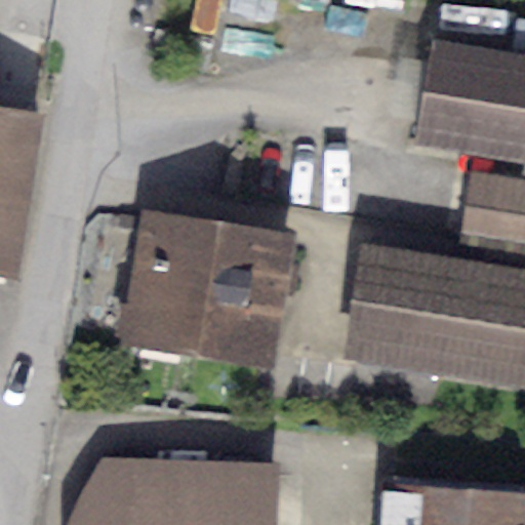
[(524,56),(431,40),(412,146),(524,164),(524,56)]
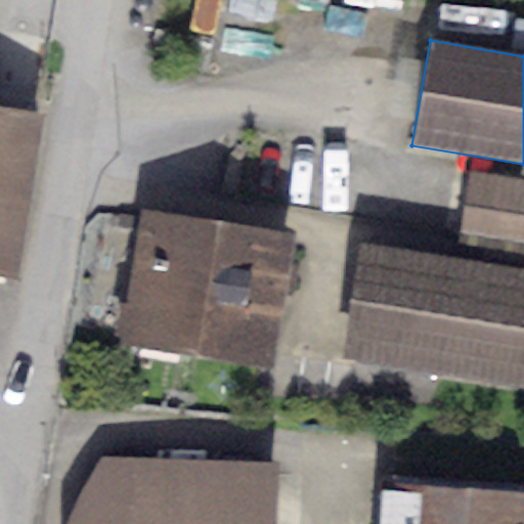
[(44,116),(0,108),(0,278),(17,281),(44,116)]
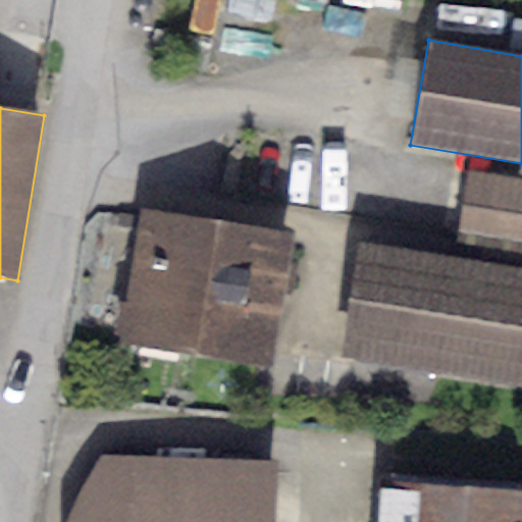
[(521,183),(468,173),(456,242),(521,253),(521,183)]
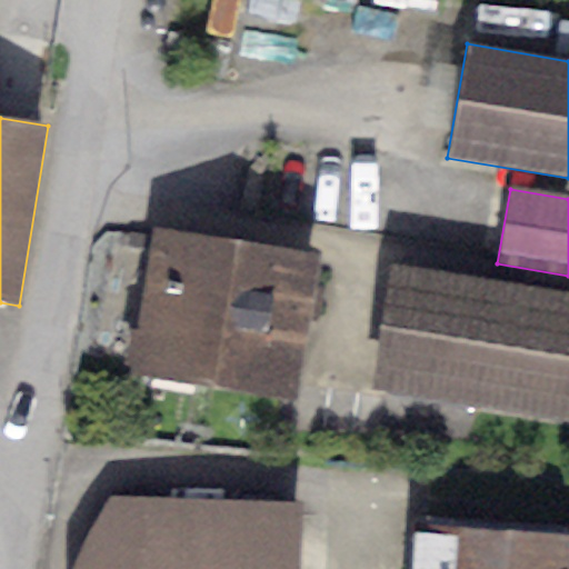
[(323,258),(158,228),(131,370),(297,400),(323,258)]
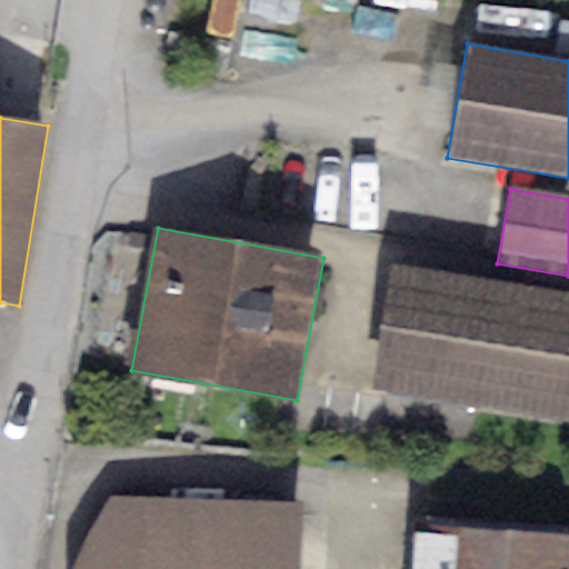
[(568,296),(396,266),(372,390),(568,425),(568,296)]
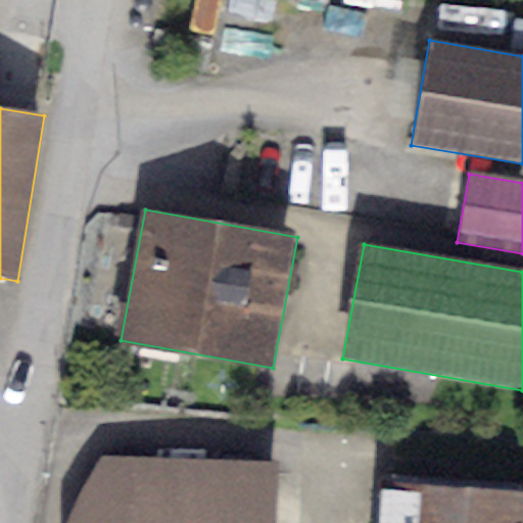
[(277,522),(279,462),(99,458),(65,522),(277,522)]
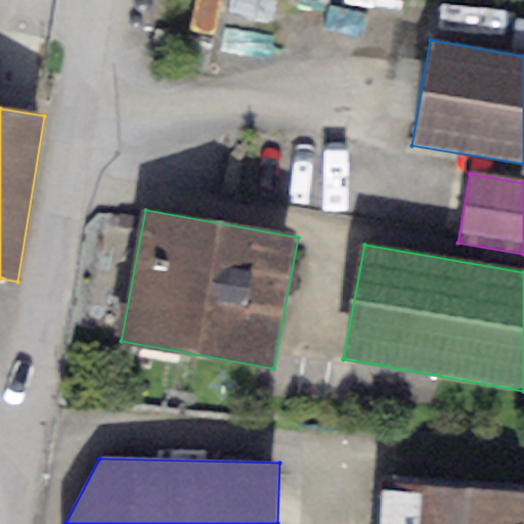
[(523,523),(523,491),(384,481),(380,523),(523,523)]
